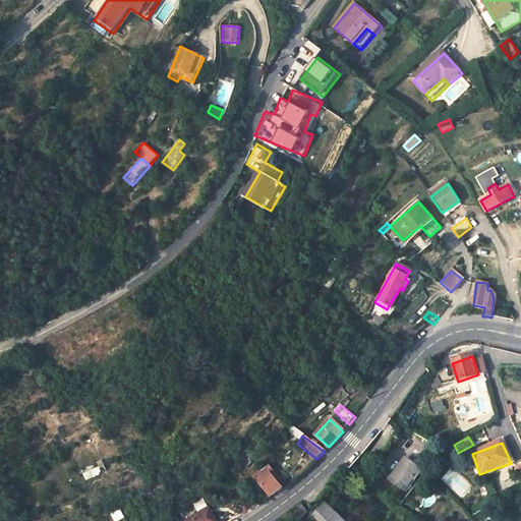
[(454,455),(458,453),(454,445),(446,449),(454,455)]
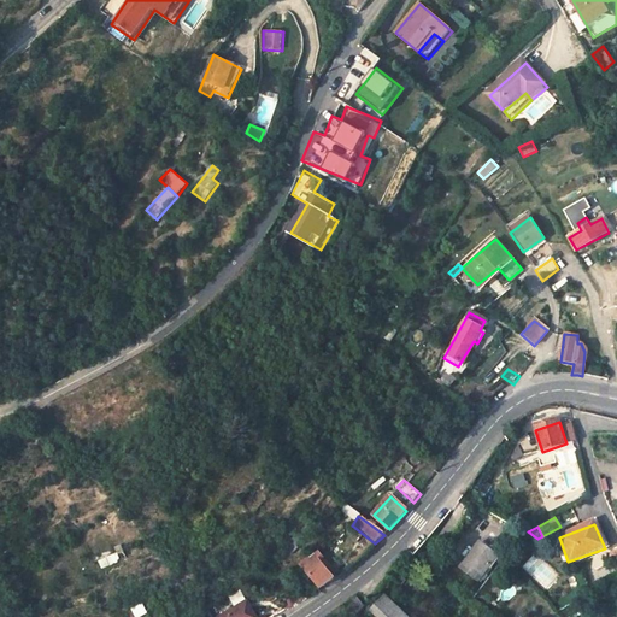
[(463,566),(480,580),(498,557),(481,544),(463,566)]
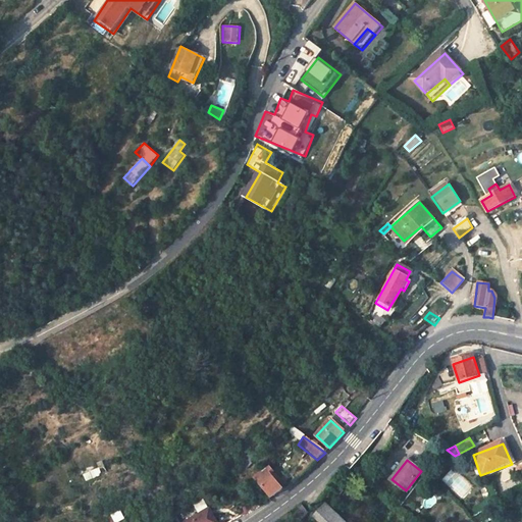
[(85,470),(86,479),(102,477),(100,468),(85,470)]
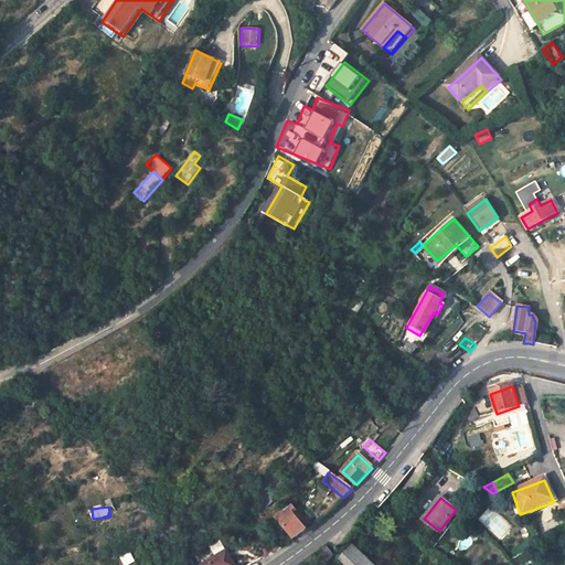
[(302,518),(292,507),(277,520),(294,540),(306,531),(299,521),(302,518)]
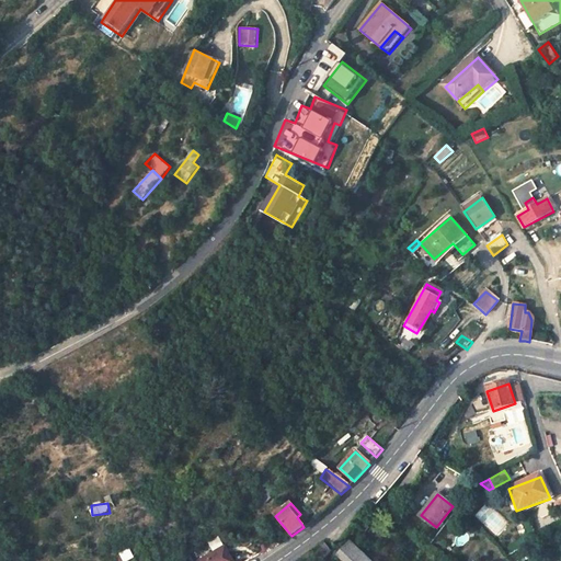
[(483,522),(499,535),(510,523),(494,510),(483,522)]
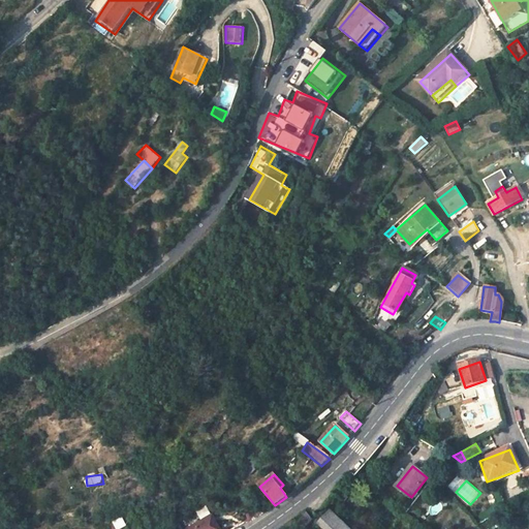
[(496,502),(503,500),(501,491),(494,493),(496,502)]
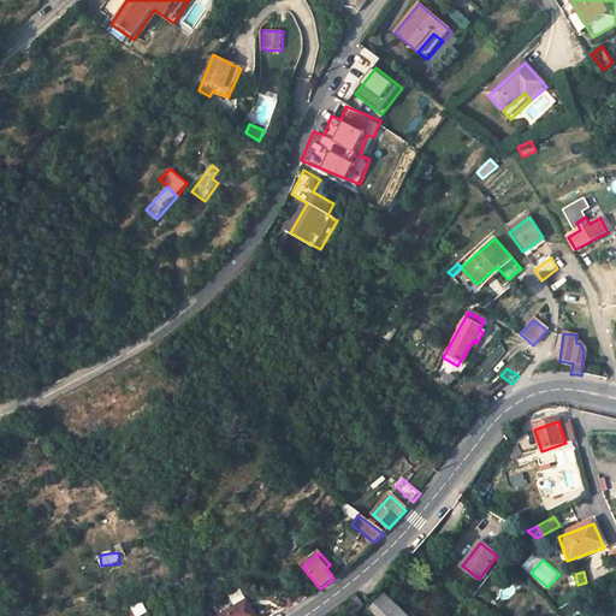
[(227,596),(234,604),(244,598),(240,588),(227,596)]
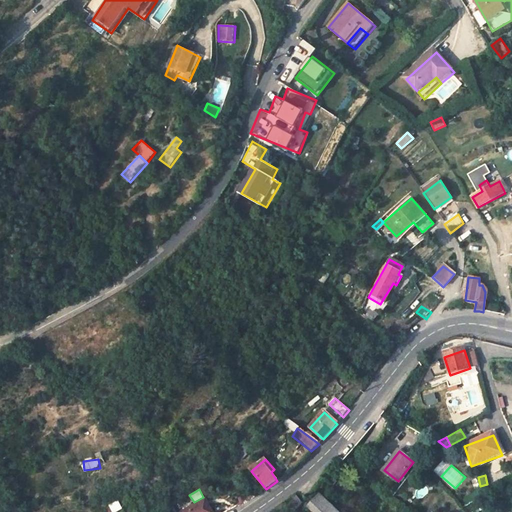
[(292,511),(294,511),(304,504),(295,496),(285,505),(292,511)]
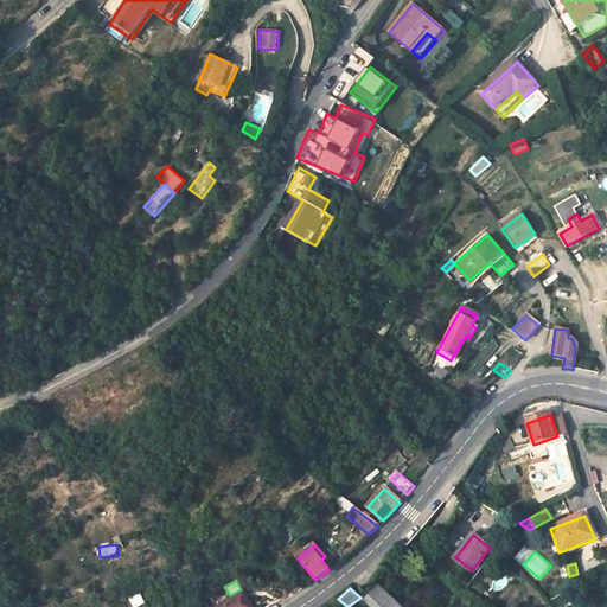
[(253,606),(243,589),(211,606),(253,606)]
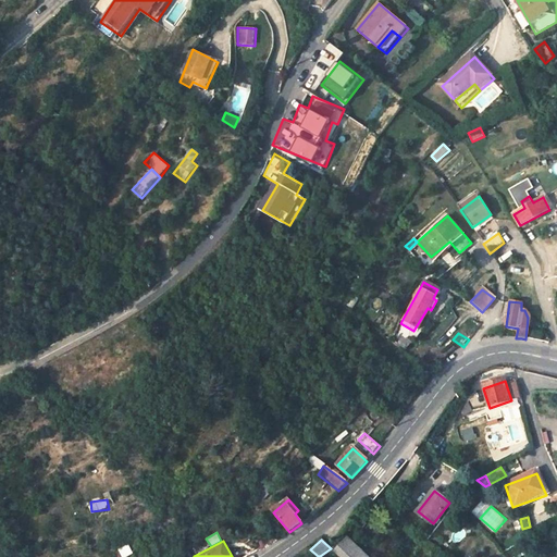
[(363,556),(347,542),(335,555),(337,556),(363,556)]
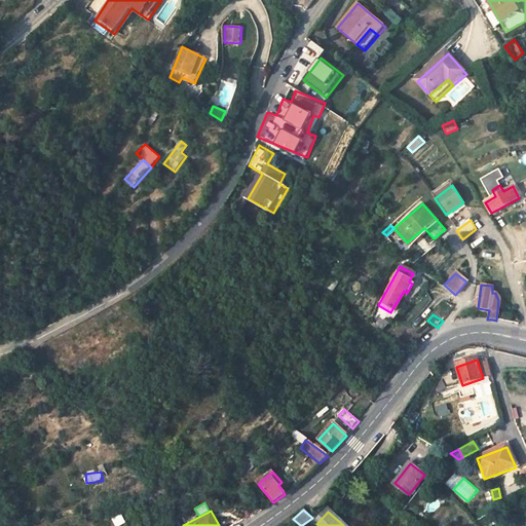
[(124,515),(113,517),(115,525),(118,525),(126,524),(124,515)]
